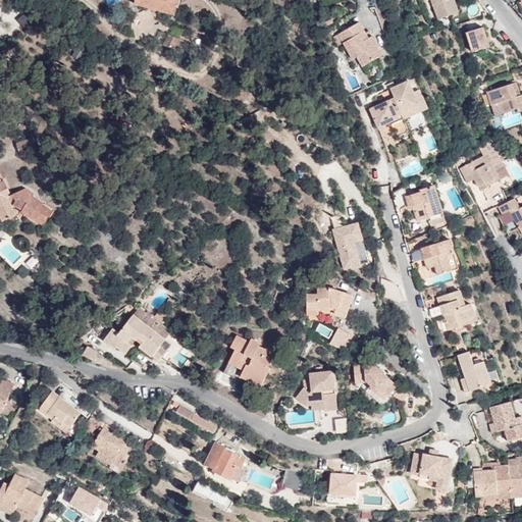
[(136,0),(136,4),(174,14),(178,0),(136,0)]
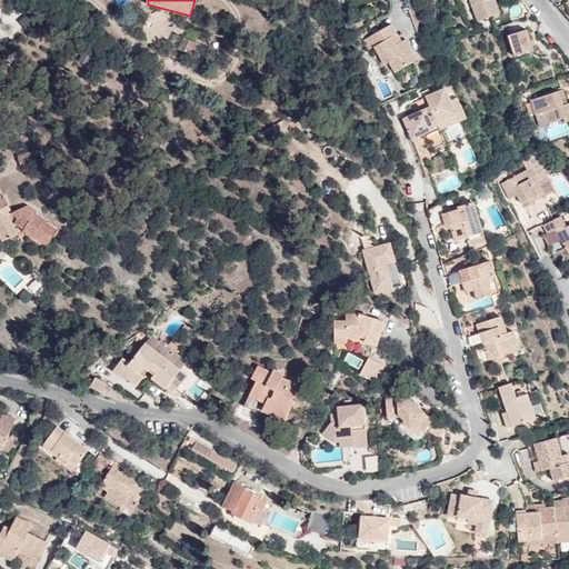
[(497,0),(472,0),(480,20),(502,12),(497,0)]
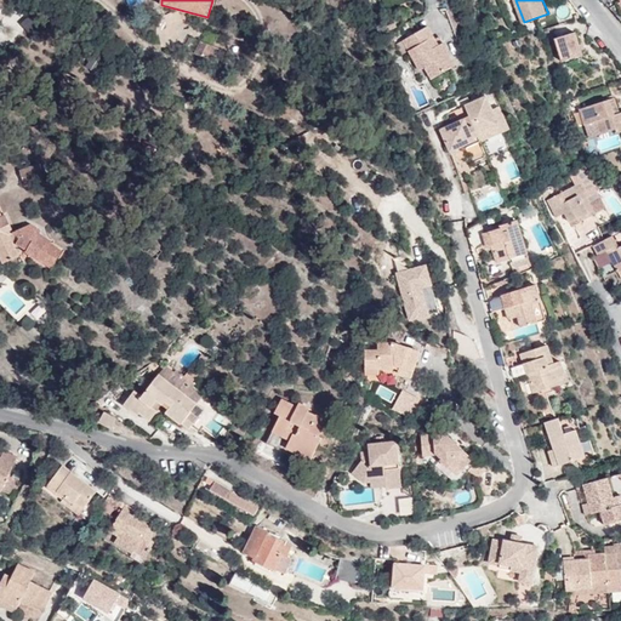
[(455,57),(446,43),(440,45),(437,40),(429,26),(405,40),(411,50),(422,70),(427,67),(434,79),(448,72),(443,64),(455,57)]
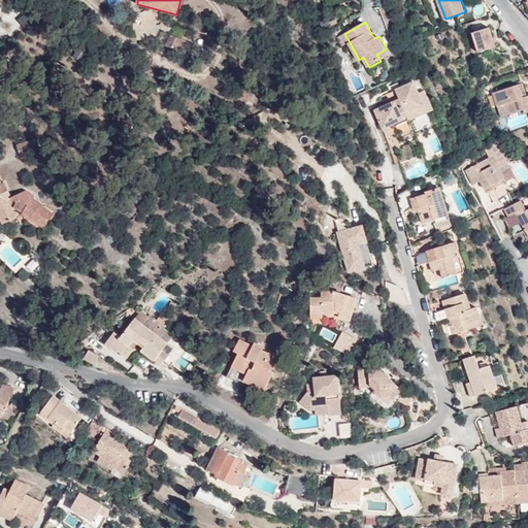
[(498,45),(491,27),(474,32),(481,52),(498,45)]
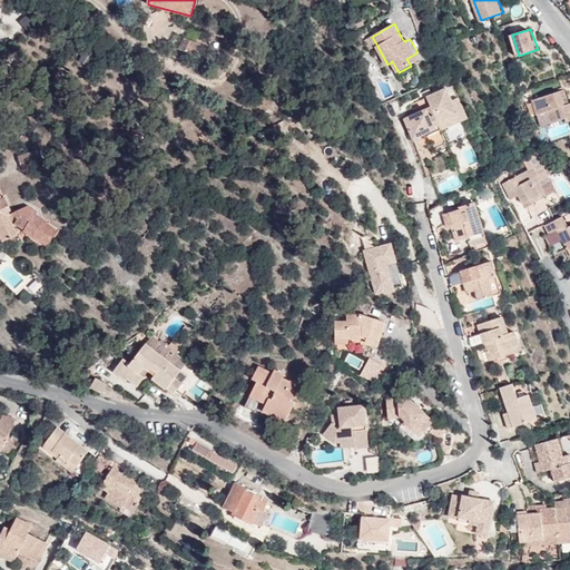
[(193,55),(197,42),(185,37),(179,49),(193,55)]
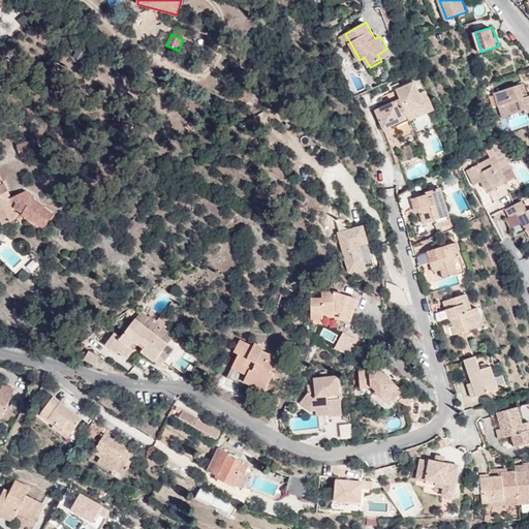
[(350,42),(345,34),(339,37),(343,47),(350,42)]
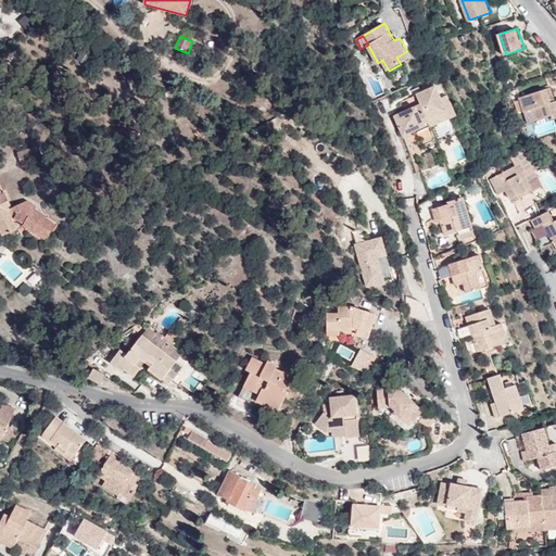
[(199,43),(192,41),(188,53),(193,55),(199,43)]
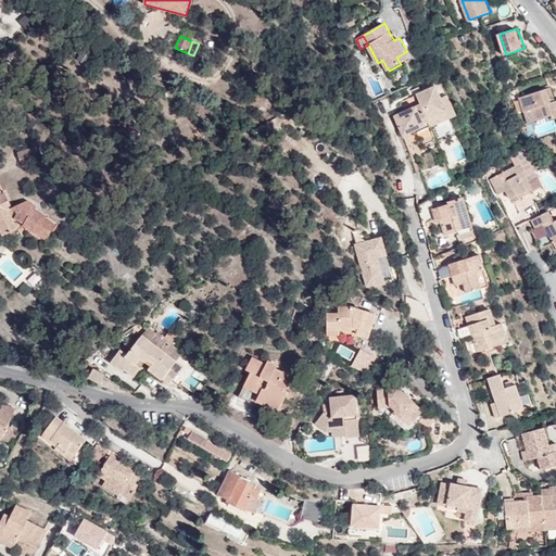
[(411,58),(407,51),(396,58),(401,64),(411,58)]
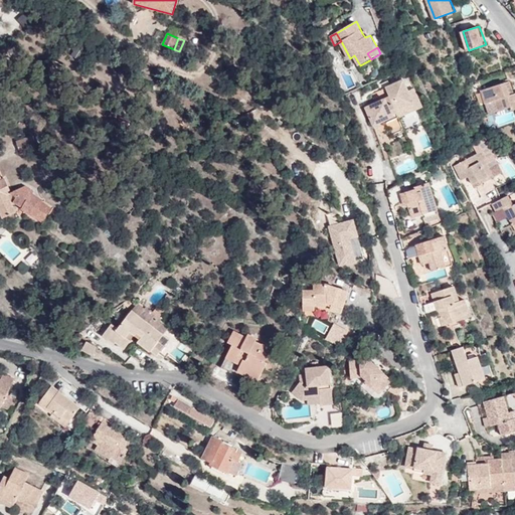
[(414,104),(409,91),(404,79),(394,83),(396,89),(388,92),(390,97),(382,100),(376,103),(365,108),(373,126),(383,121),(384,124),(399,118),(396,111),(414,104)]
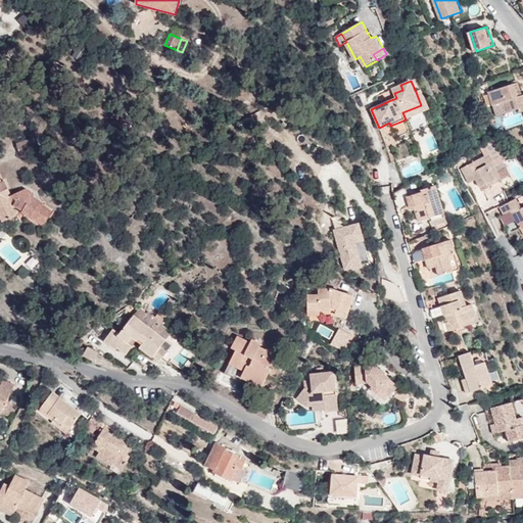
[(522,94),(519,96),(518,92),(522,91),(519,82),(491,90),(495,103),(505,101),(508,111),(521,107),(522,110),(522,94)]
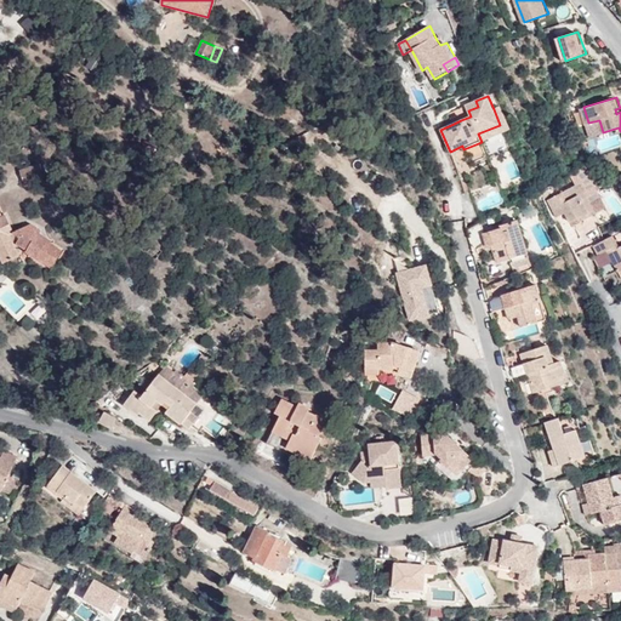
[(478,107),(476,101),(466,106),(468,110),(478,107)]
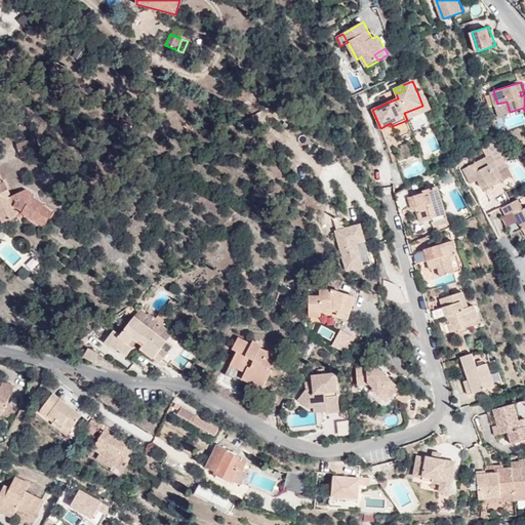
[(423,90),(417,92),(422,106),(404,113),(407,120),(432,109),(423,90)]
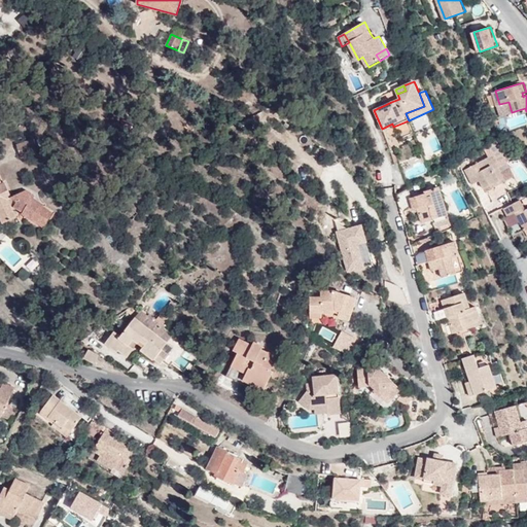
[(503,115),(512,112),(508,102),(499,104),(503,115)]
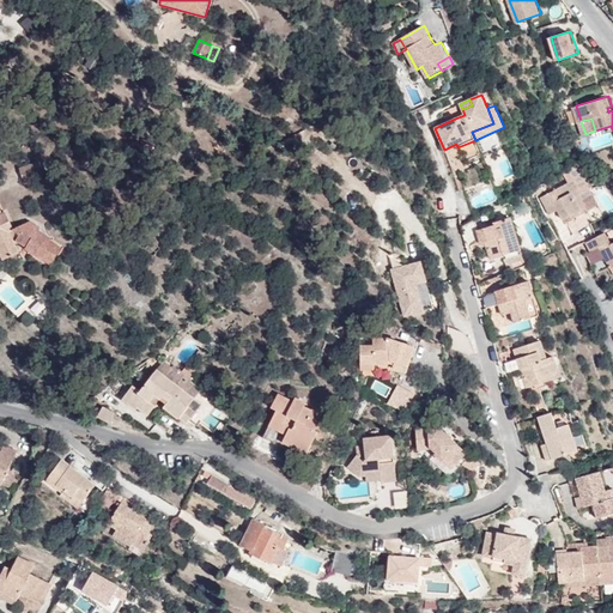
[(487,163),(499,181),(514,171),(503,153),(487,163)]
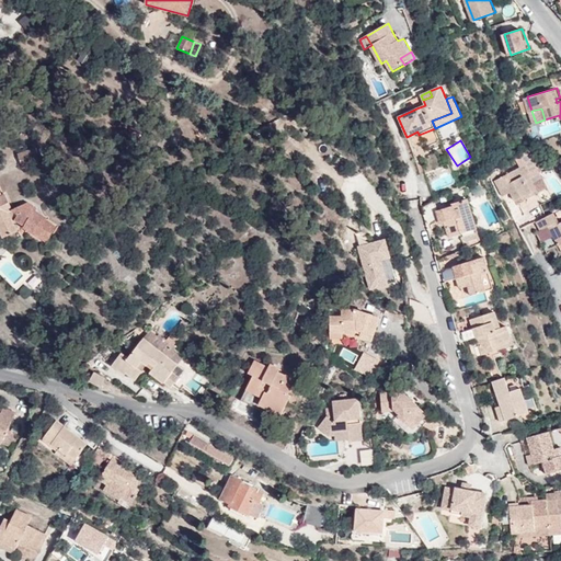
[(36,147),(19,152),(23,165),(41,160),(36,147)]
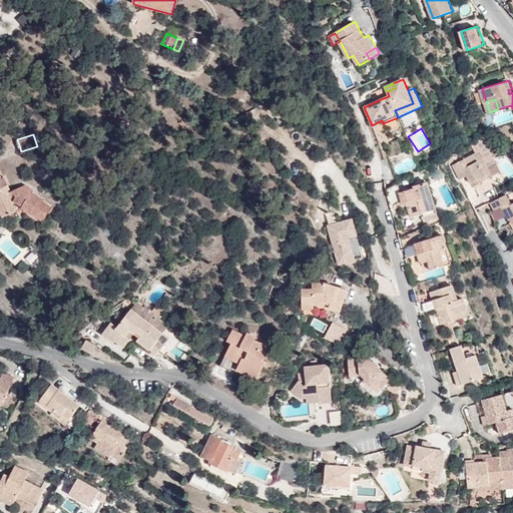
[(481,150),(453,164),(460,178),(468,174),(474,186),(480,183),(480,182),(493,175),(488,166),(484,158),(485,158),(481,150)]
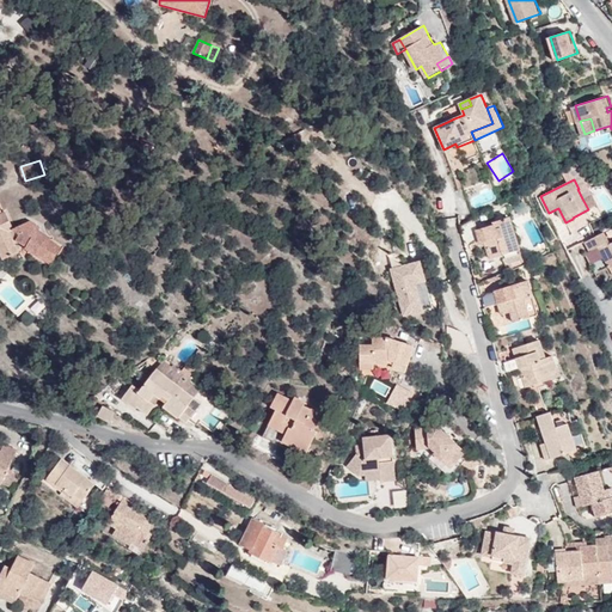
[(582,199),(588,209),(598,204),(592,193),(582,199)]
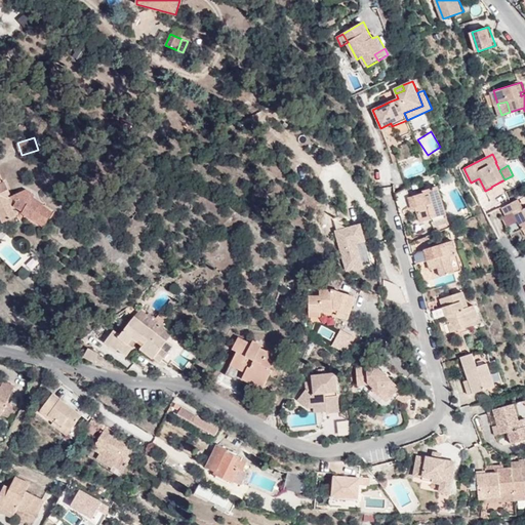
[(43,206),(43,205),(40,204),(39,201),(33,198),(24,192),(12,197),(5,182),(2,184),(0,177),(0,213),(4,221),(16,215),(12,207),(15,206),(25,211),(24,212),(44,226),(52,211),(43,206)]
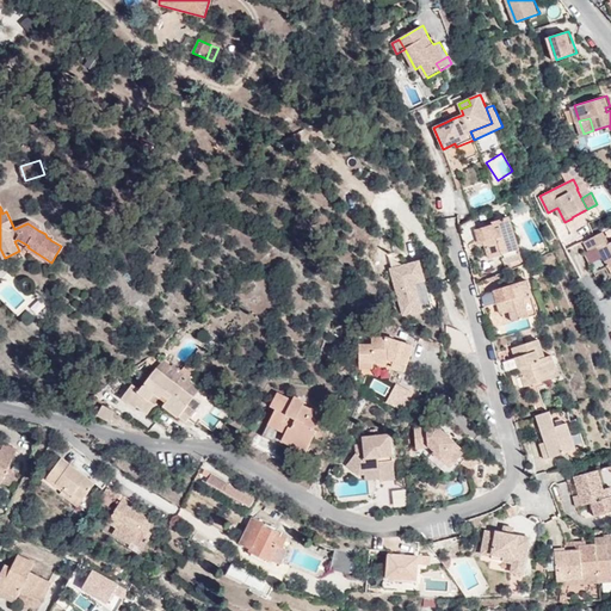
[(491,259),(503,255),(519,251),(510,216),(497,220),(498,223),(476,228),(481,242),(486,240),(491,259)]
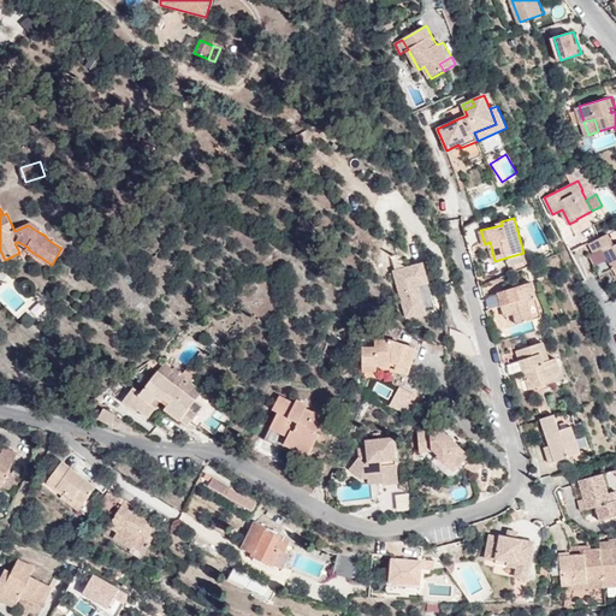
[(615,244),(611,248),(604,236),(588,244),(604,272),(612,268),(615,273),(615,244)]
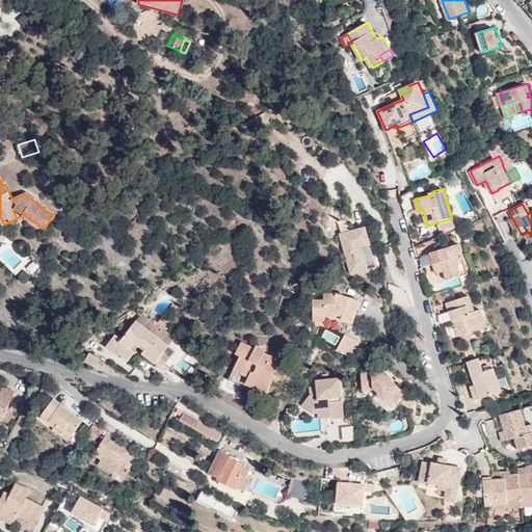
[(452,218),(437,222),(439,228),(454,222),(452,218)]
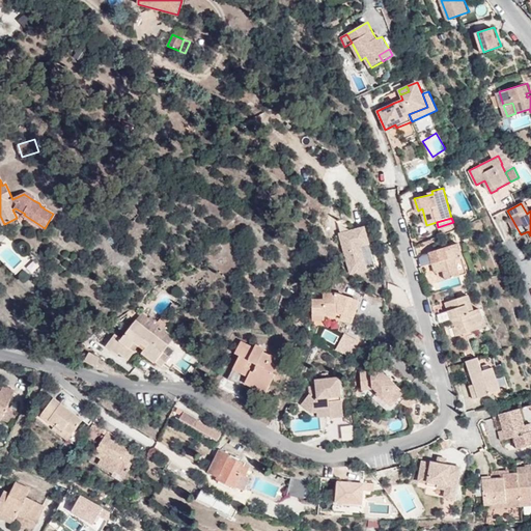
[(364,227),(356,229),(360,245),(368,243),(364,227)]
